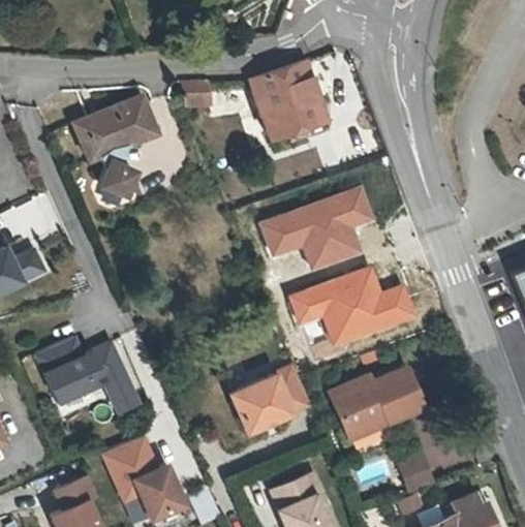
[(251,81),(272,140),(290,133),(295,145),(311,138),(308,128),(328,121),(307,62),(251,81)]
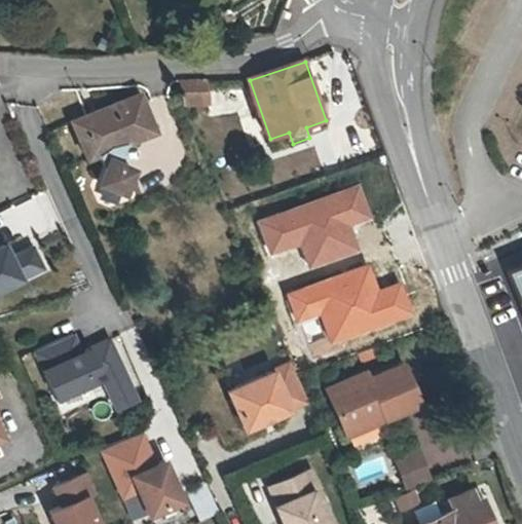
[(184,106),(210,104),(210,82),(181,82),(184,106)]
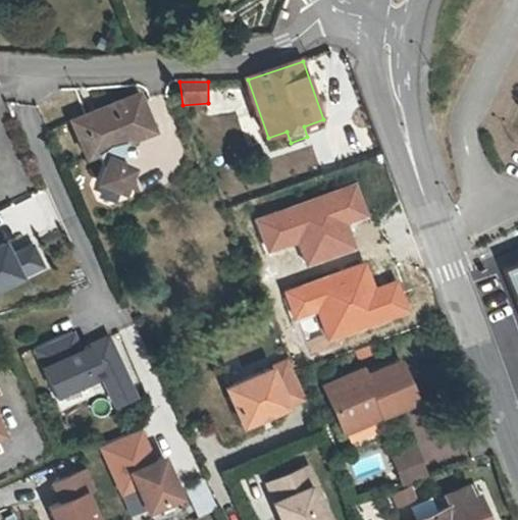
[(123,186),(130,170),(116,163),(110,149),(154,133),(139,97),(71,123),(87,158),(97,155),(103,169),(98,182),(115,189),(123,186)]
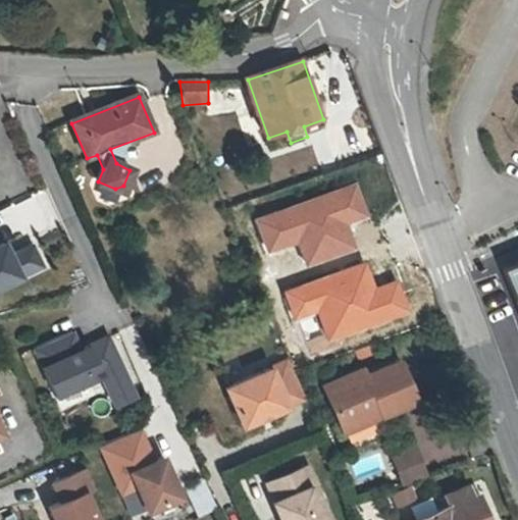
[(0,286),(41,266),(32,248),(11,258),(4,245),(0,246),(0,286)]
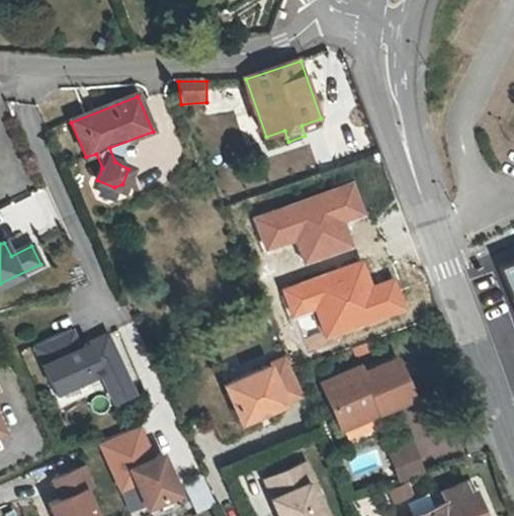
[(283,333),(294,362),(301,360),(298,355),(305,353),(296,328),(283,333)]
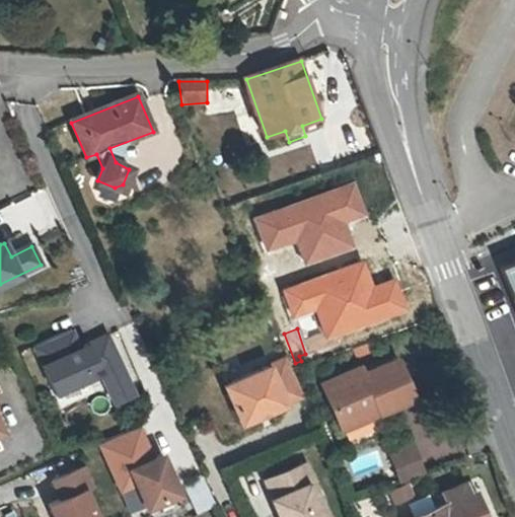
[(114,407),(133,397),(106,338),(79,350),(72,331),(33,349),(55,395),(99,375),(114,407)]
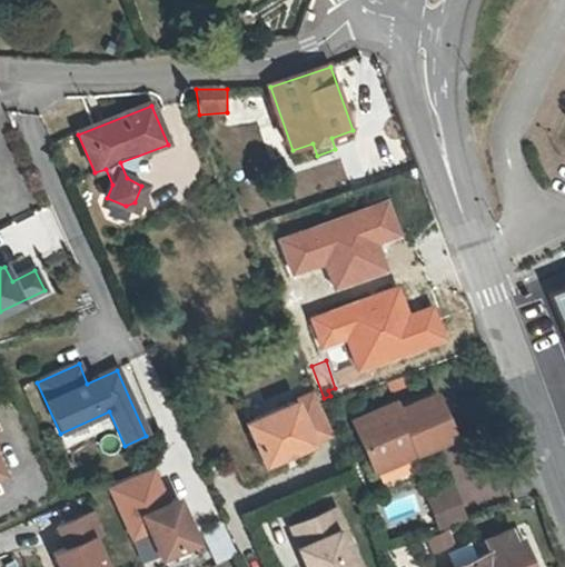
[(315,393),(246,423),(264,464),(333,434),(315,393)]
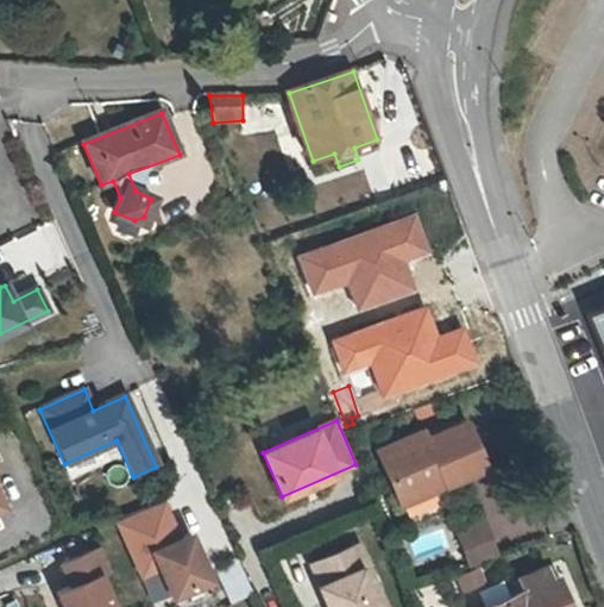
[(439,474),(445,486),(486,467),(466,421),(427,439),(425,431),(377,451),(396,493),(439,474)]
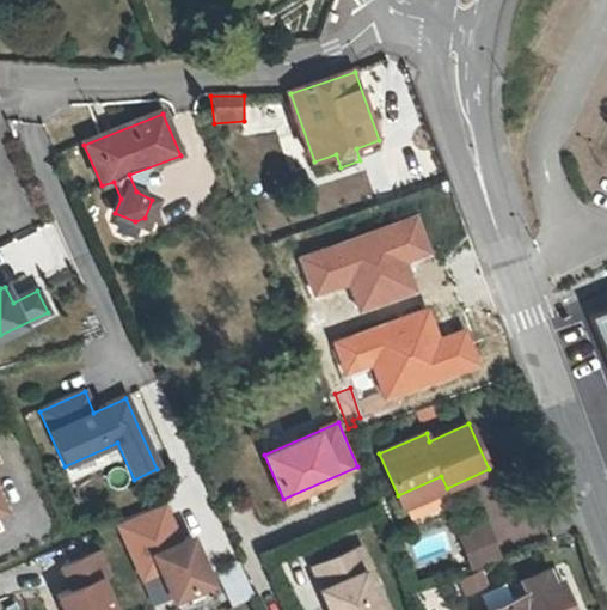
[(403,507),(447,488),(441,476),(398,495),(403,507)]
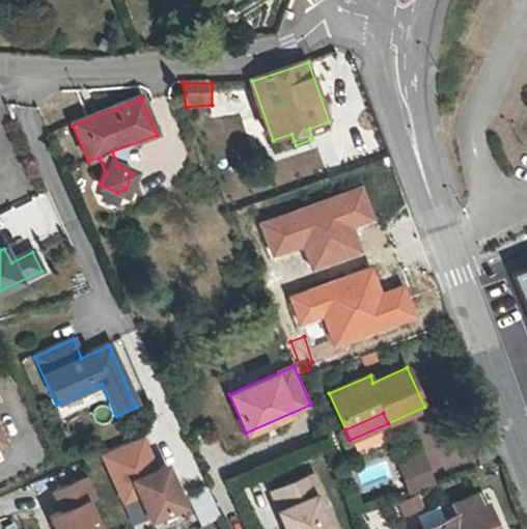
[(148,522),(182,507),(165,467),(155,471),(141,439),(102,456),(122,504),(138,498),(148,522)]
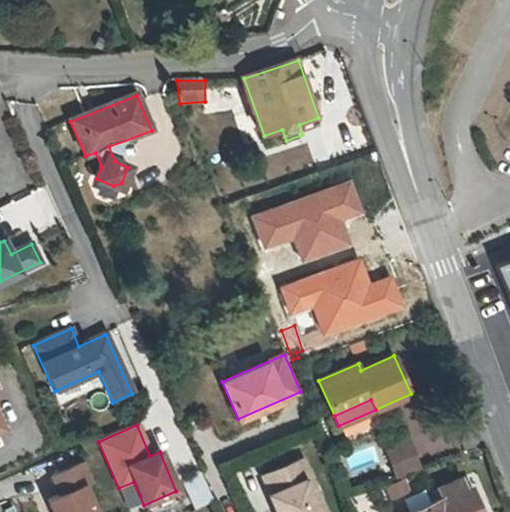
[(396,477),(416,470),(406,443),(386,450),(396,477)]
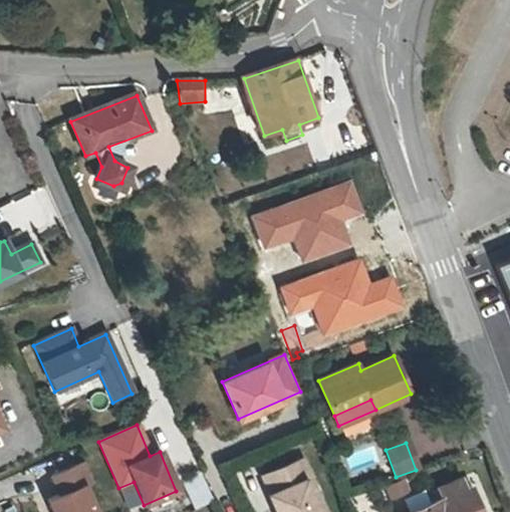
[(318,511),(305,480),(311,477),(302,458),(261,477),(269,494),(267,495),(275,511),(318,511)]
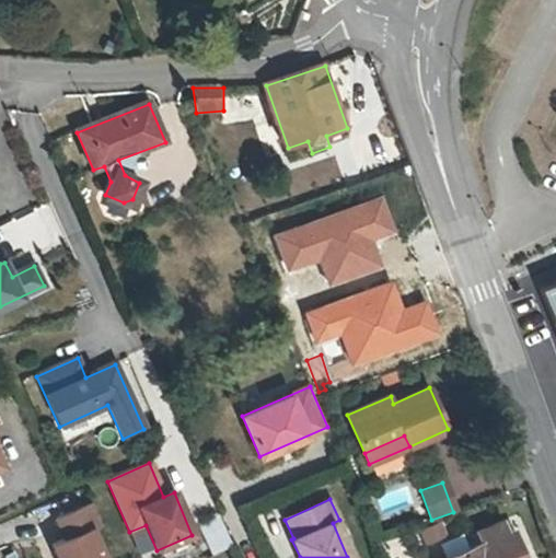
[(101,526),(91,506),(56,521),(65,541),(51,547),(56,557),(101,557),(91,531),(101,526)]
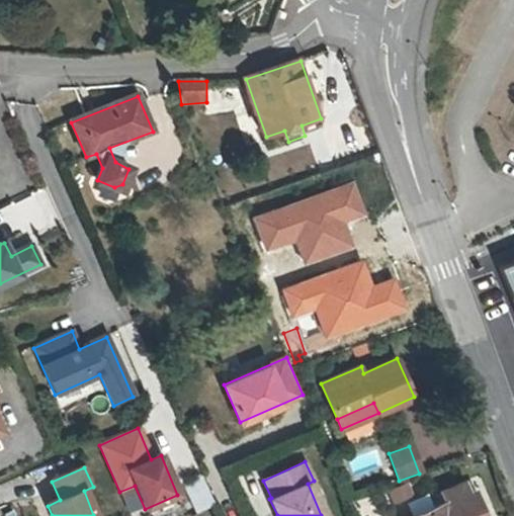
[(211,500),(201,478),(184,486),(194,508),(211,500)]
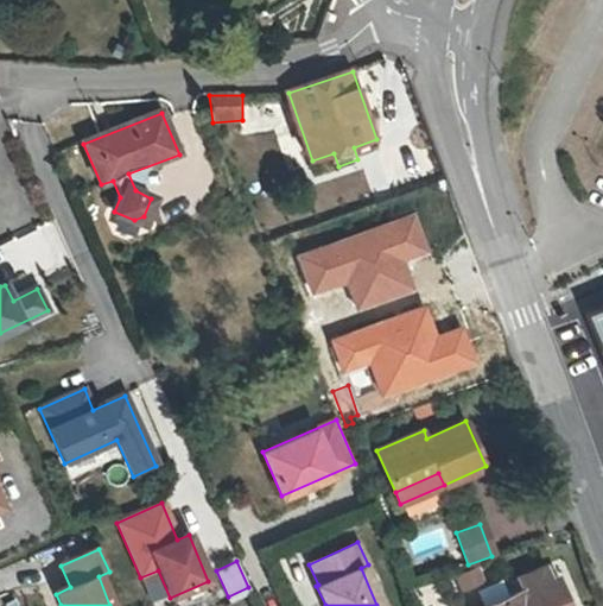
[(386,605),(368,565),(361,568),(376,605),(386,605)]
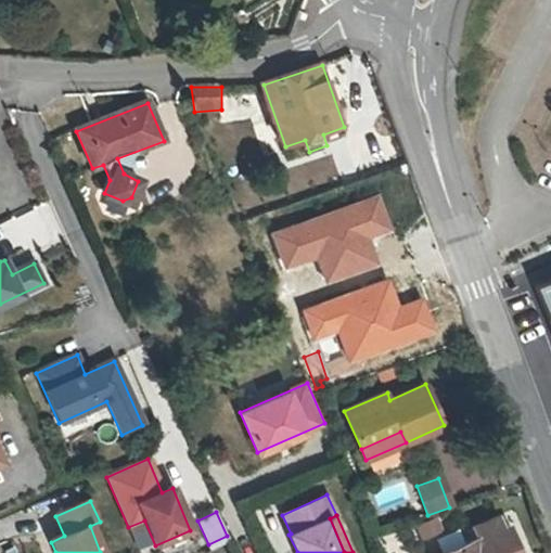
[(519,552),(512,538),(505,540),(501,529),(497,519),(472,528),(477,540),(444,552),(519,552)]
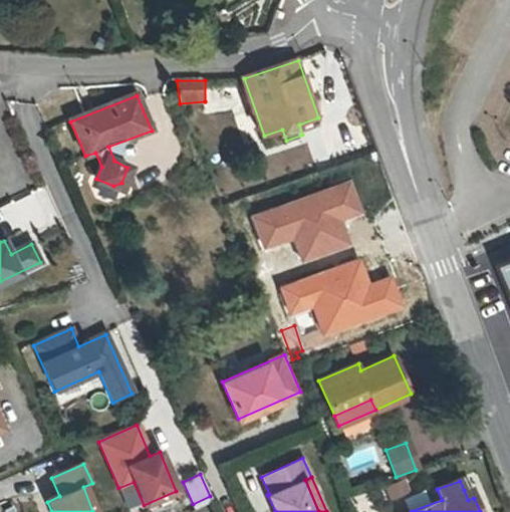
[(470,487),(464,490),(468,500),(474,498),(470,487)]
